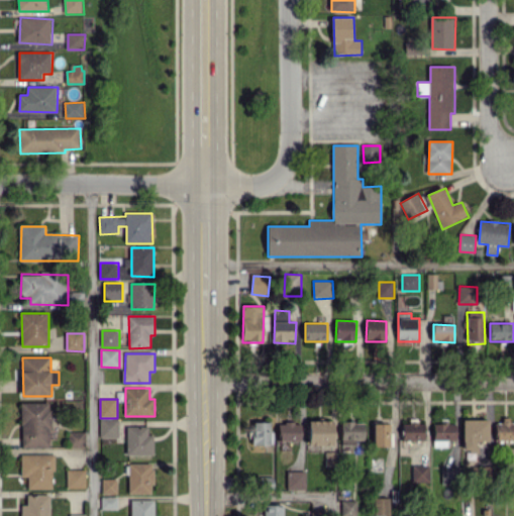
[(52,447),(50,403),(22,403),(22,448),(52,447)]
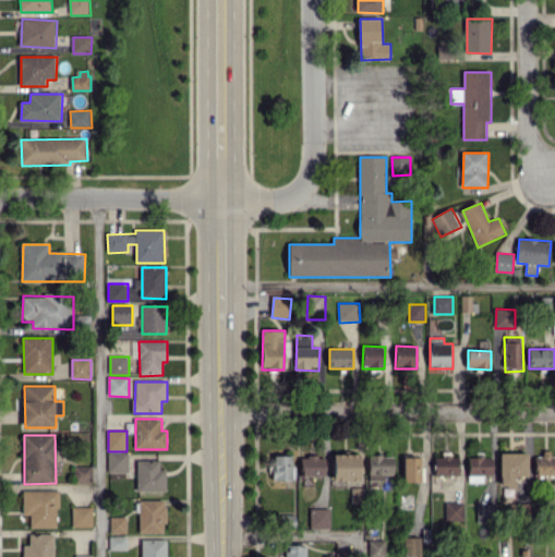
[(537,458),(535,475),(554,475),(554,458),(553,458),(553,451),(544,451),(544,458),(537,458)]
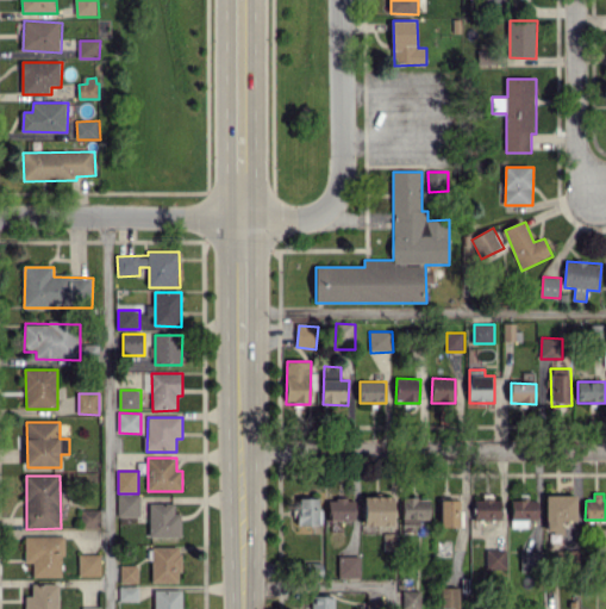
[(119,495),(119,517),(142,517),(142,495),(119,495)]
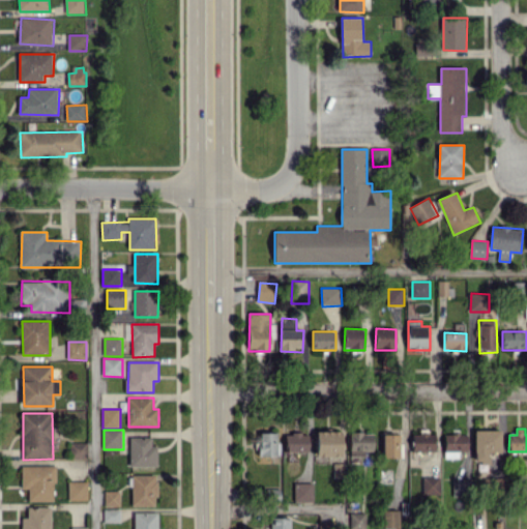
[(343,432),(318,431),(317,457),(342,458),(343,432)]
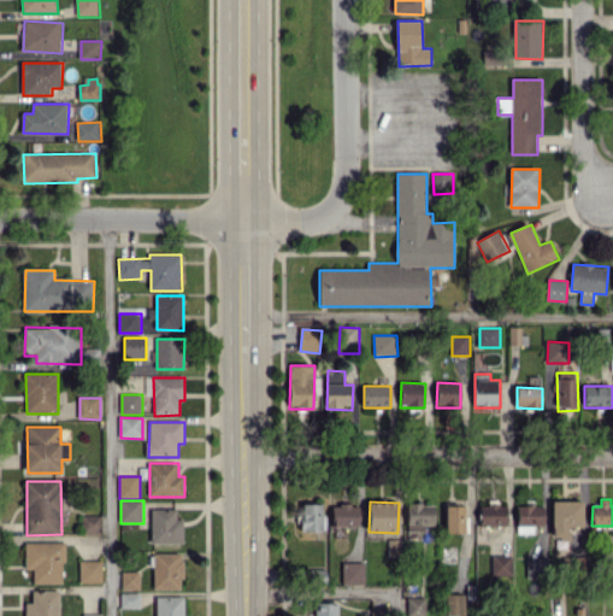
[(553,502),(554,538),(570,538),(569,528),(584,527),(584,502),(553,502)]
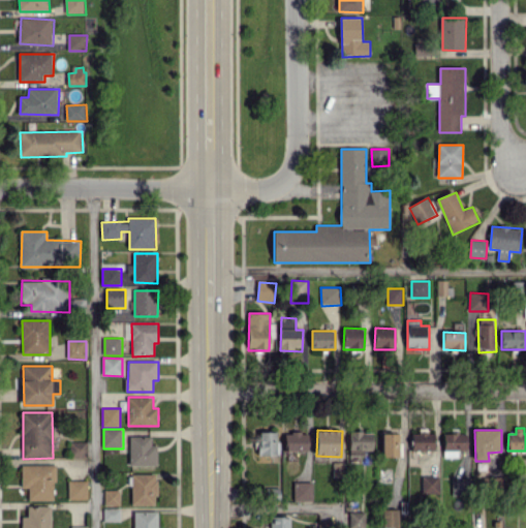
[(277,456),(277,433),(260,432),(259,455),(277,456)]
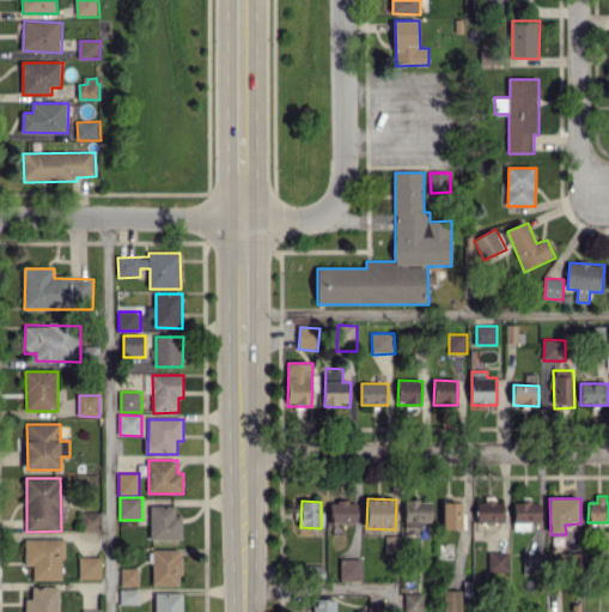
[(406,529),(422,529),(422,522),(433,522),(433,502),(406,501),(406,529)]
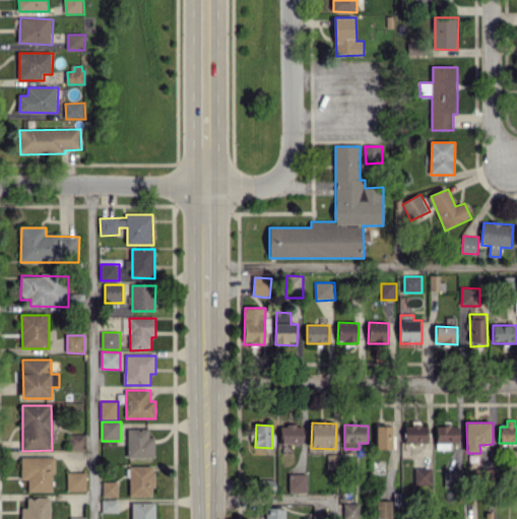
[(431,443),(431,428),(422,428),(422,425),(405,425),(406,444),(431,443)]
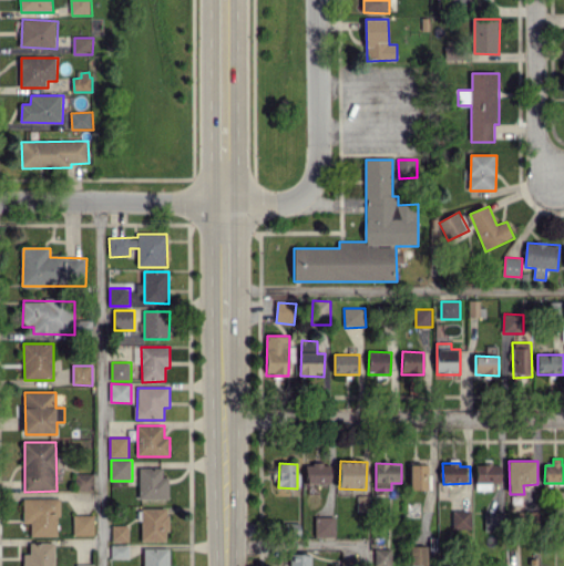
[(307,464),(306,484),(331,484),(331,465),(307,464)]
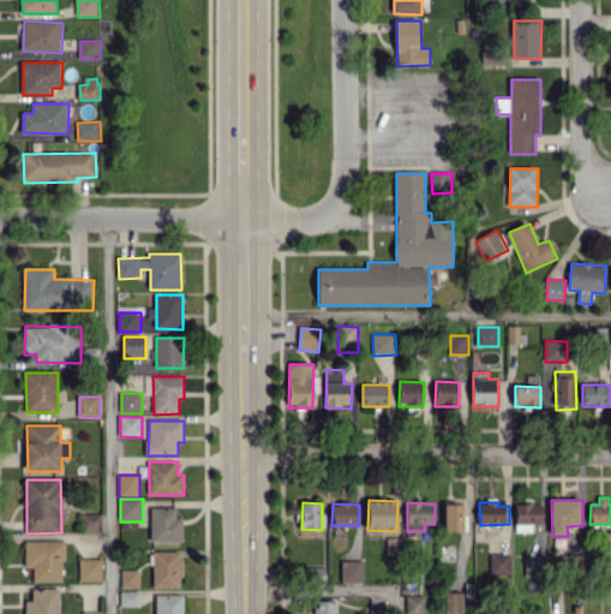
[(467,505),(445,505),(445,532),(467,531),(467,505)]
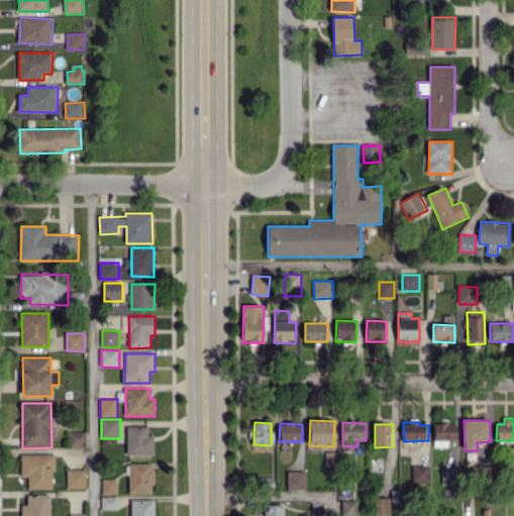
[(434,447),(449,447),(449,441),(457,441),(457,424),(434,424),(434,447)]
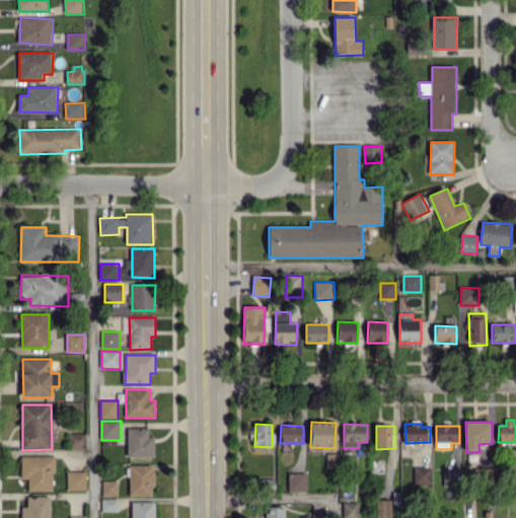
[(155,437),(149,437),(150,429),(128,428),(128,458),(155,458),(155,437)]
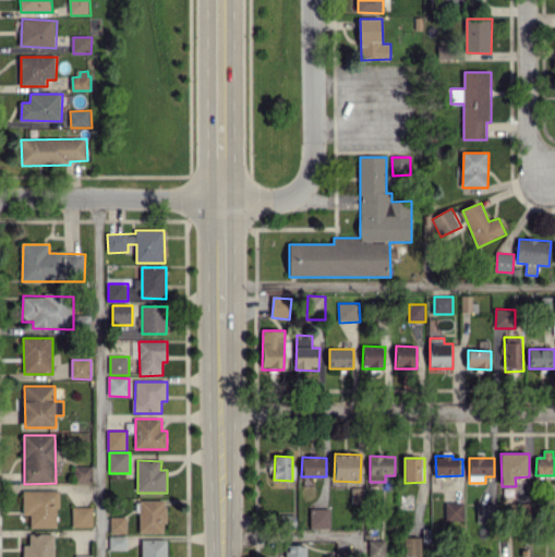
[(93,467),(74,468),(74,484),(94,484),(93,467)]
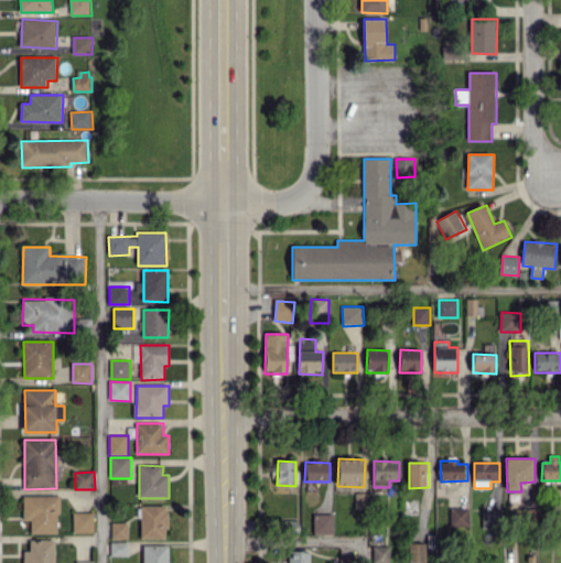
[(60,533),(60,496),(24,496),(24,521),(31,520),(31,534),(60,533)]
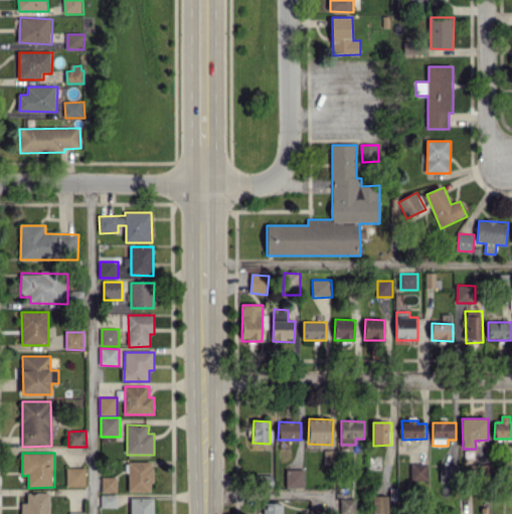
[(153,462),(129,462),(130,492),(154,492),(153,462)]
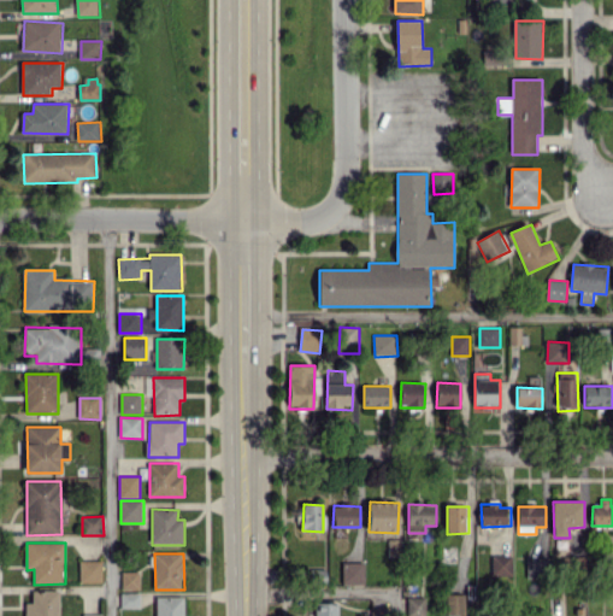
[(516,579),(516,556),(494,556),(494,579),(516,579)]
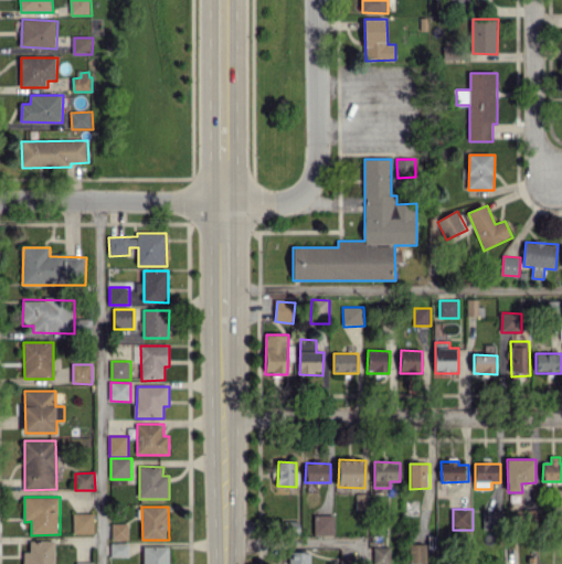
[(484,512),(485,531),(504,530),(504,511),(484,512)]
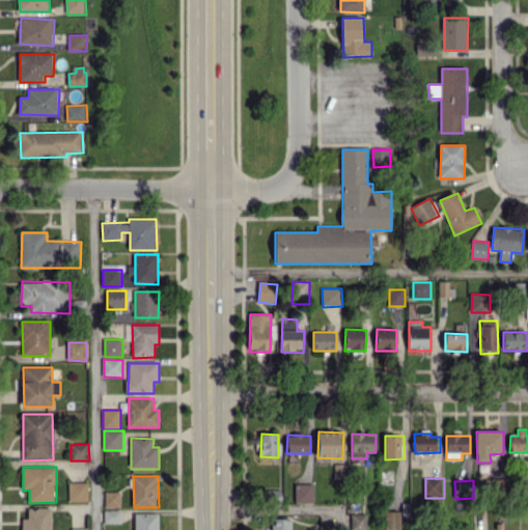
[(70,482),(70,502),(89,502),(89,482),(70,482)]
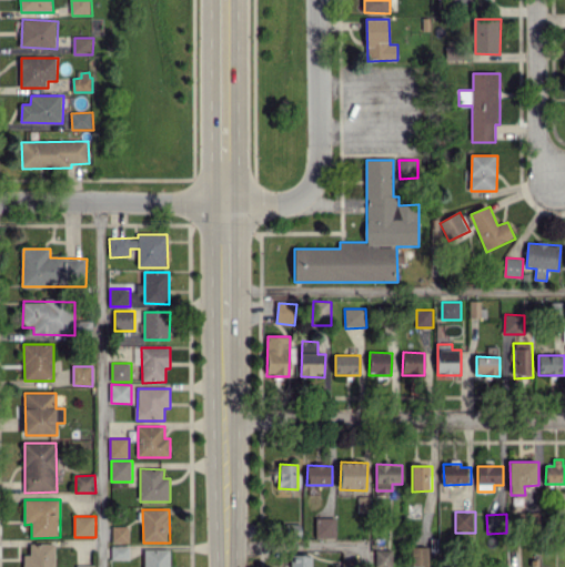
[(336,538),(336,518),(316,518),(316,538),(336,538)]
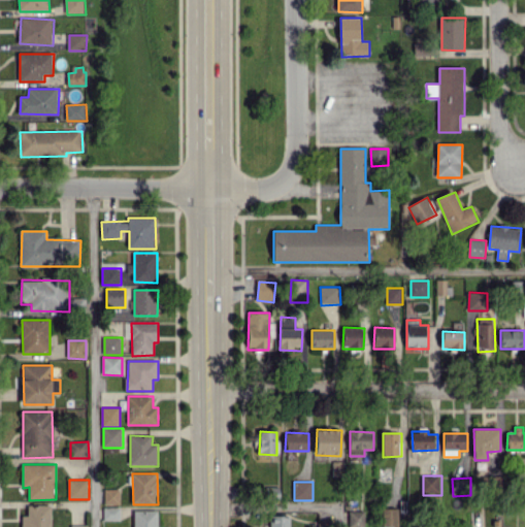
[(121,505),(121,489),(105,489),(105,505),(121,505)]
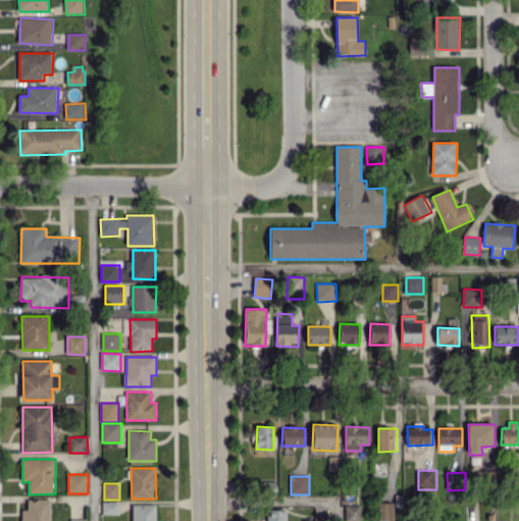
[(51,520),(51,500),(29,501),(29,510),(22,511),(22,520),(51,520)]
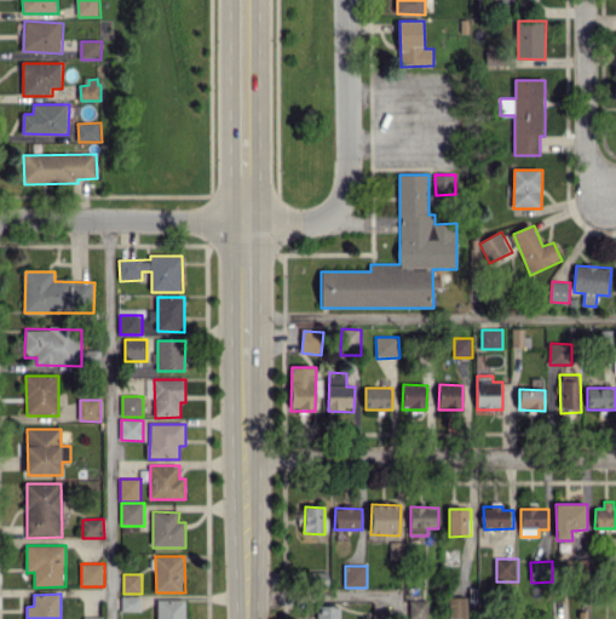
[(143,596),(124,596),(124,611),(142,612),(143,596)]
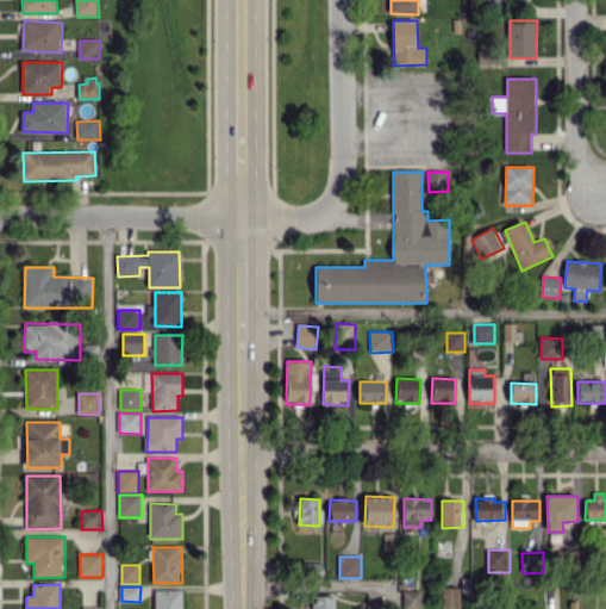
[(458,588),(442,588),(441,608),(458,608),(458,588)]
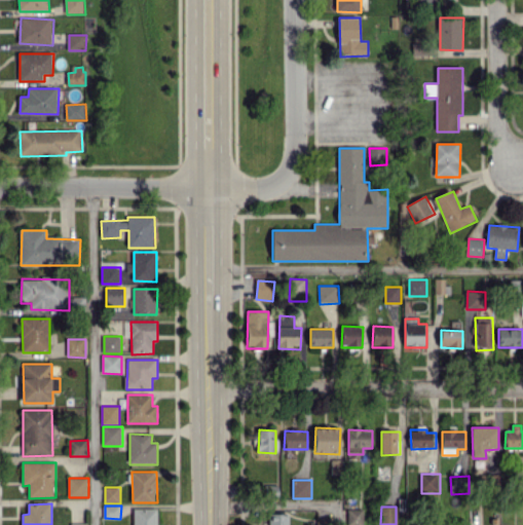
[(157,524),(158,510),(135,509),(134,524),(157,524)]
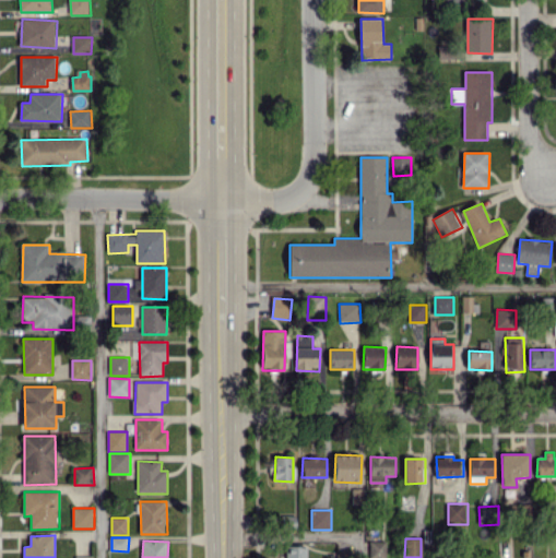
[(387,557),(388,542),(368,541),(368,557),(387,557)]
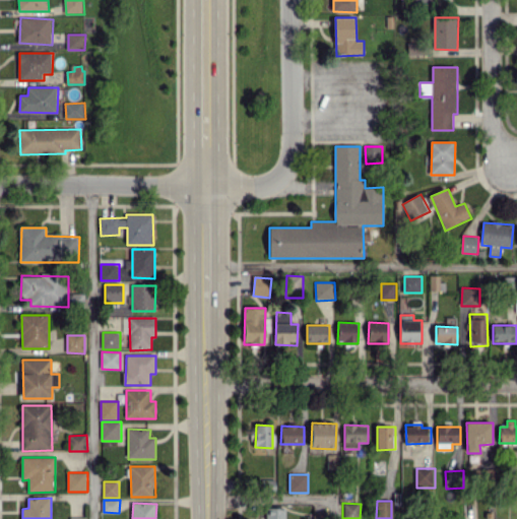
All buildings are outlined.
